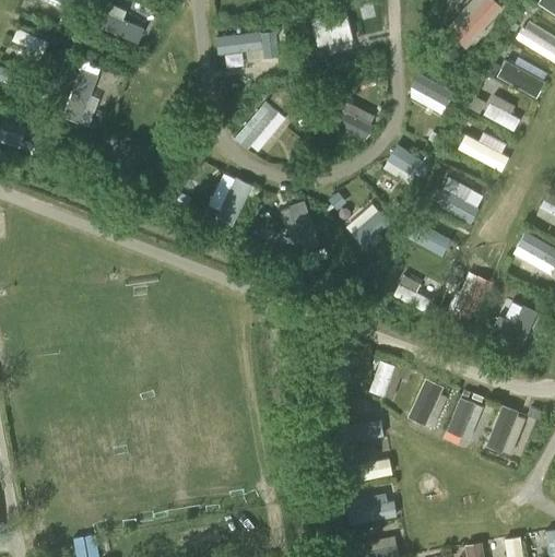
[(33,0),(63,12),(68,0),(33,0)]
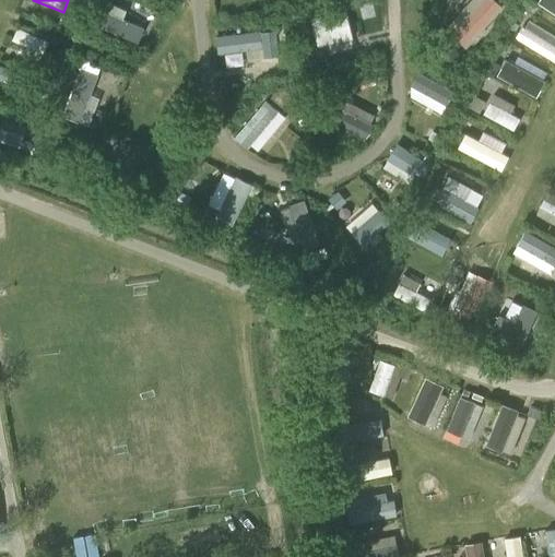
[(496,0),(473,0),(448,28),(470,47),(506,9),(496,0)]
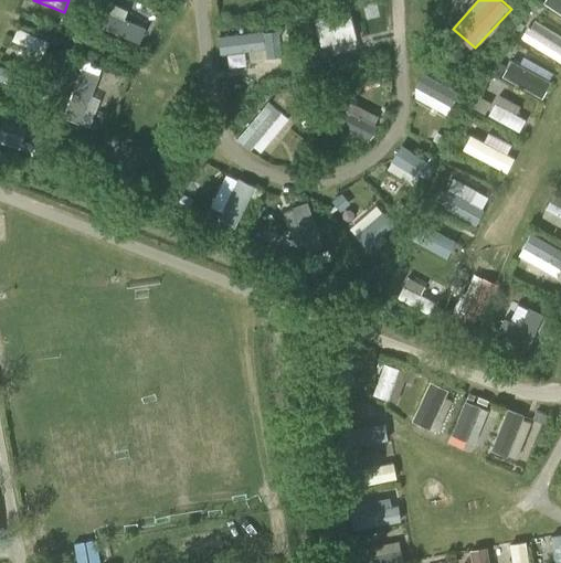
[(560,0),(547,0),(543,7),(560,16),(560,0)]
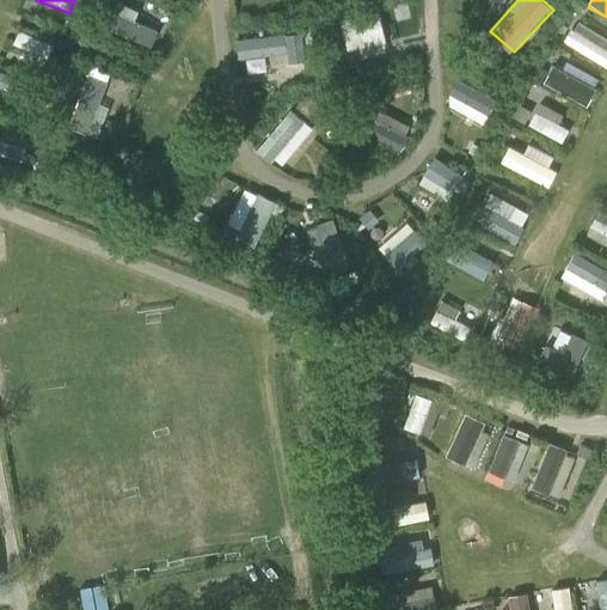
[(85,24),(66,16),(60,29),(79,38),(85,24)]
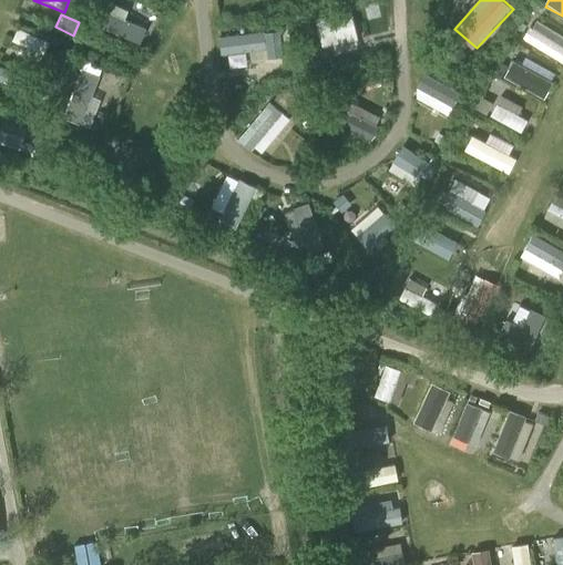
[(323,52),(357,49),(354,17),(318,21),(323,52)]
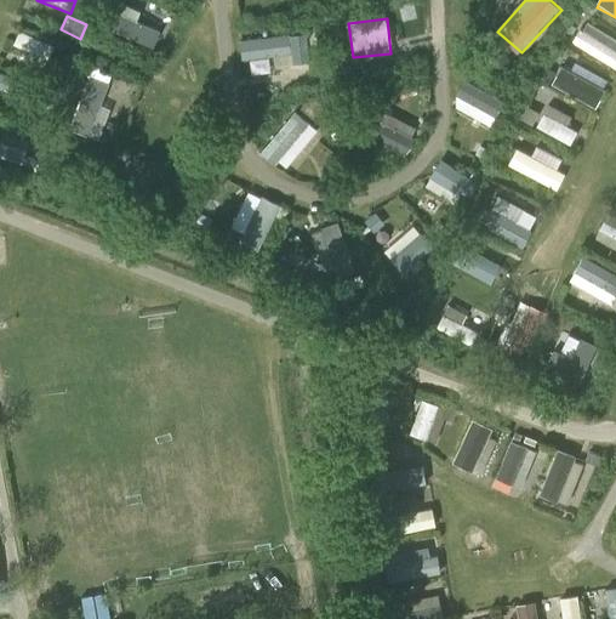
[(129,38),(149,47),(157,33),(137,22),(129,38)]
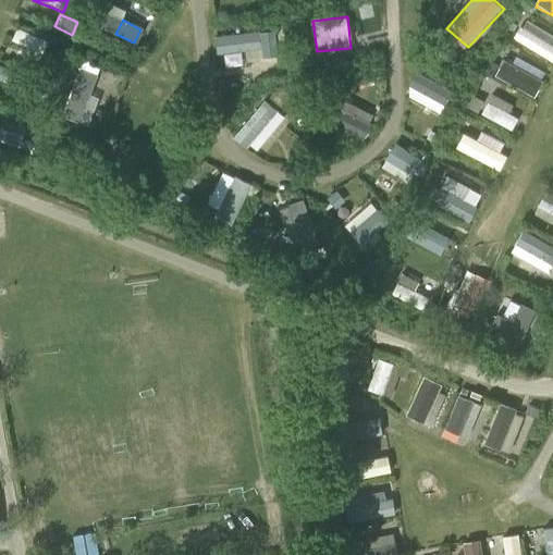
[(551,62),(552,59),(552,41),(528,26),(518,42),(551,62)]
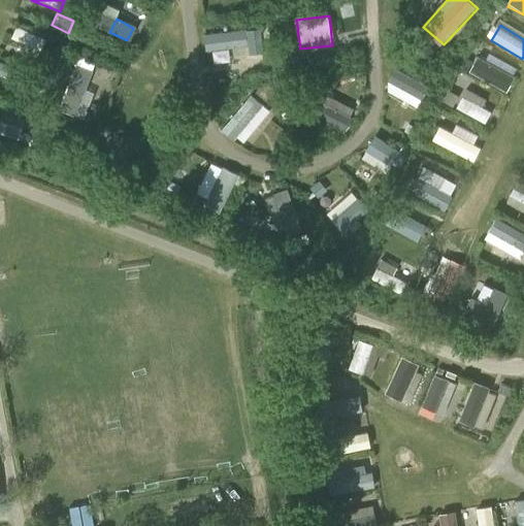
[(41,52),(45,39),(14,28),(10,40),(41,52)]
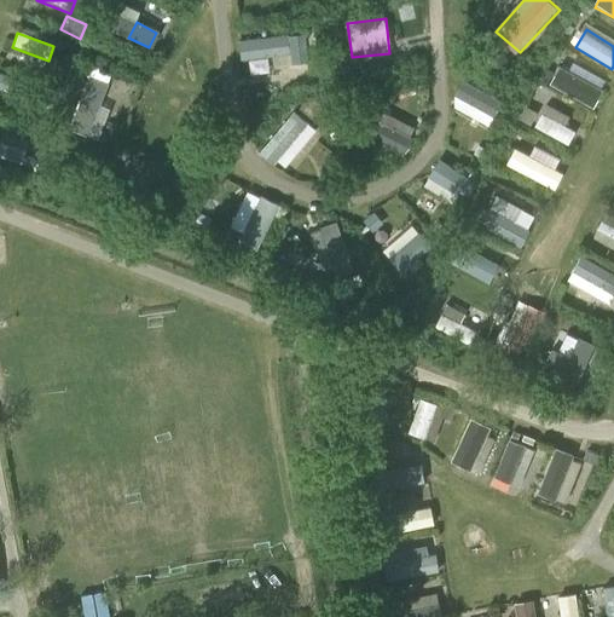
[(241,39),(241,58),(291,56),(291,65),(307,64),(306,35),(241,39)]
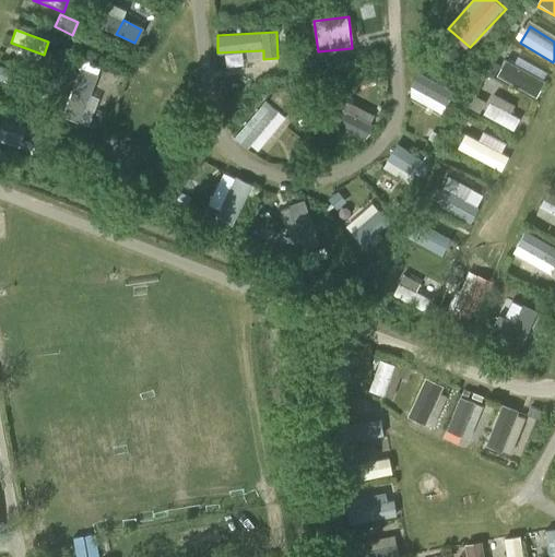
[(285,74),(284,60),(273,61),(275,76),(285,74)]
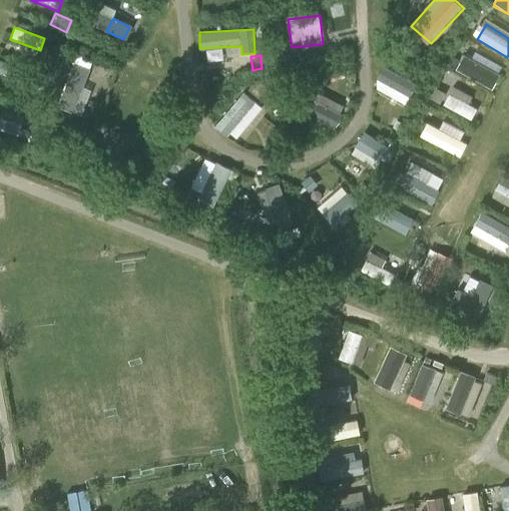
[(463,55),(455,69),(492,90),(500,76),(463,55)]
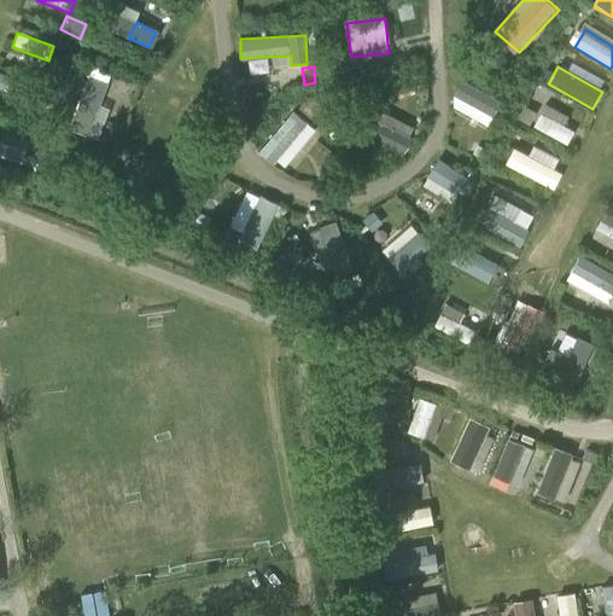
[(448,104),(488,128),(501,104),(461,81),(448,104)]
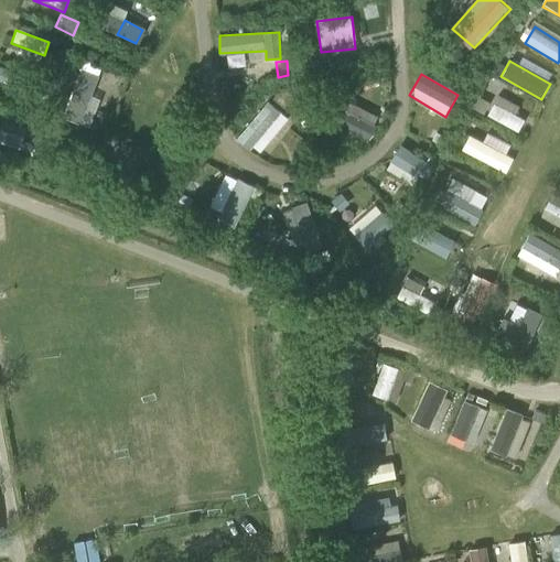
[(45,88),(34,85),(31,93),(42,97),(45,88)]
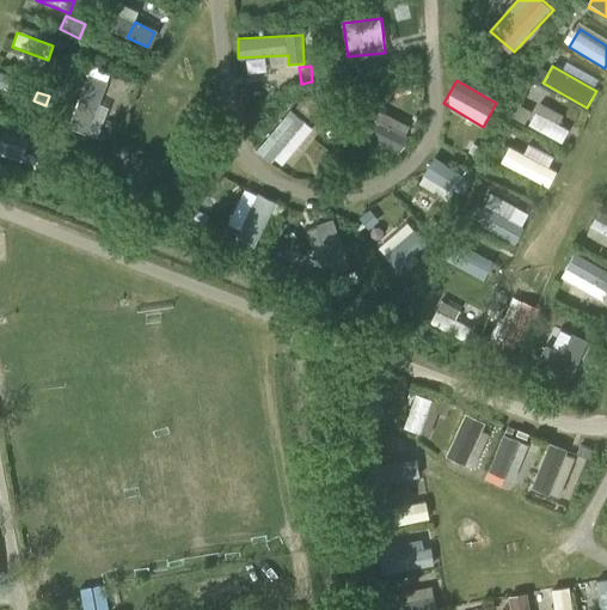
[(563,144),(569,130),(555,124),(559,113),(535,104),(526,130),(563,144)]
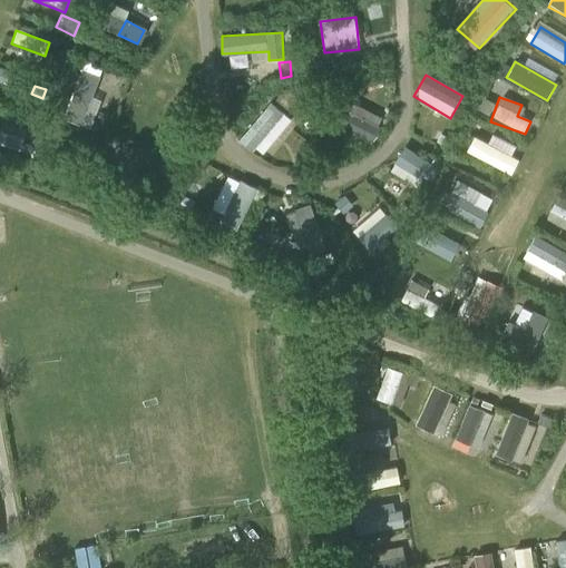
[(271,103),(236,140),(251,153),(285,116),(271,103)]
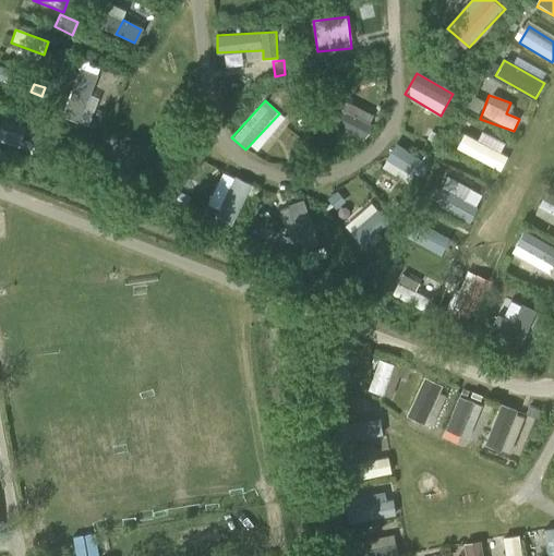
[(365,135),(375,117),(350,105),(341,123),(365,135)]
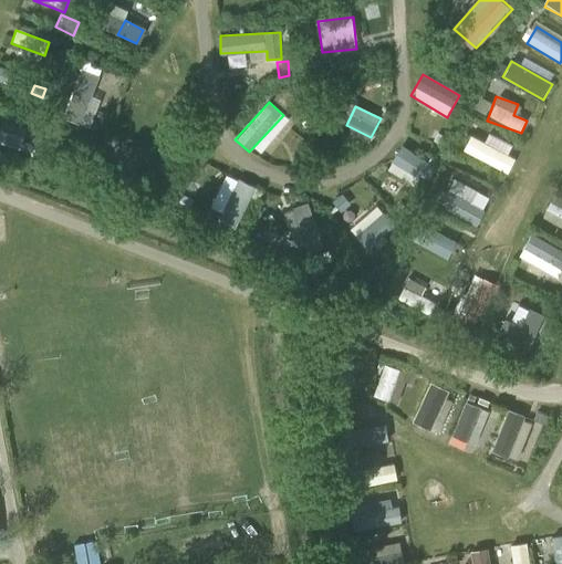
[(470,157),(499,174),(510,154),(481,138),(470,157)]
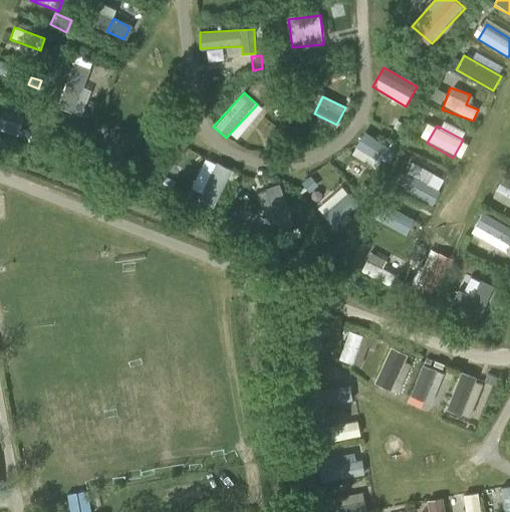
[(16,130),(14,138),(22,141),(25,133),(16,130)]
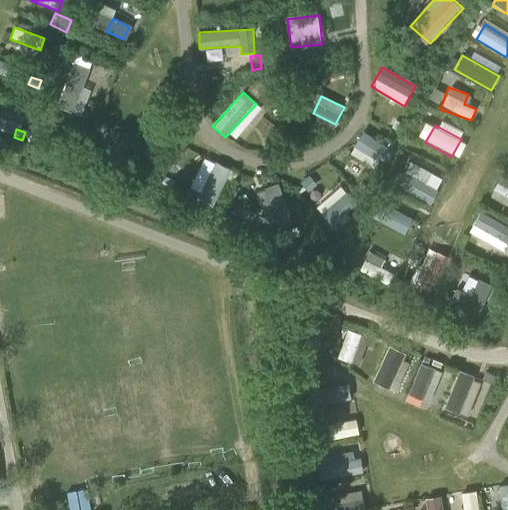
[(383,173),(395,150),(361,132),(348,154),(383,173)]
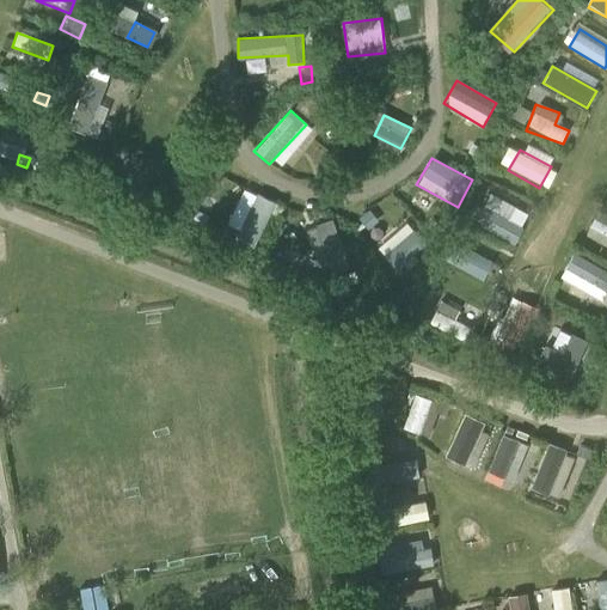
[(252,193),(235,233),(257,242),(274,202),(252,193)]
